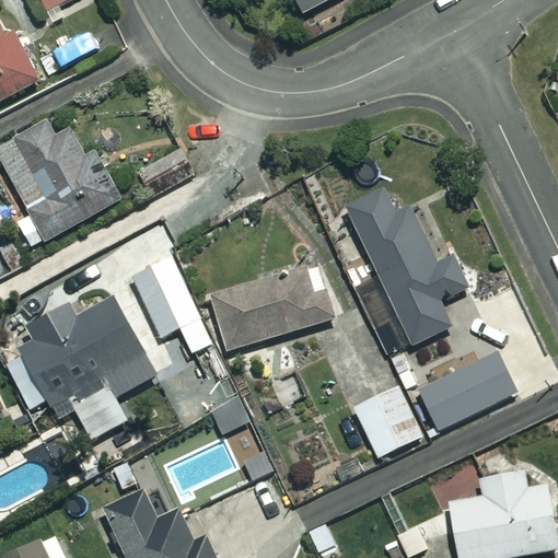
[(25,0),(34,15),(65,0),(25,0)]
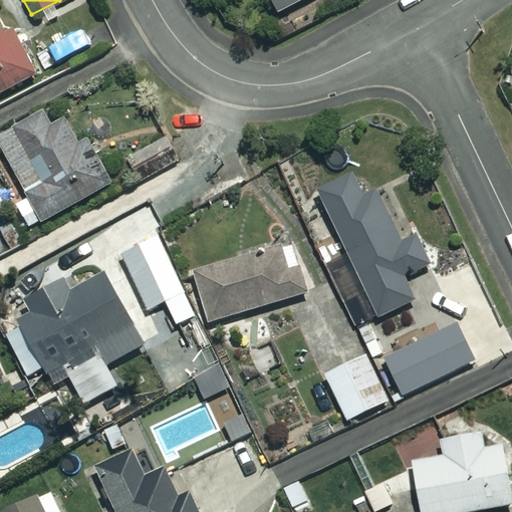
[(271,0),(277,12),(300,0),(271,0)]
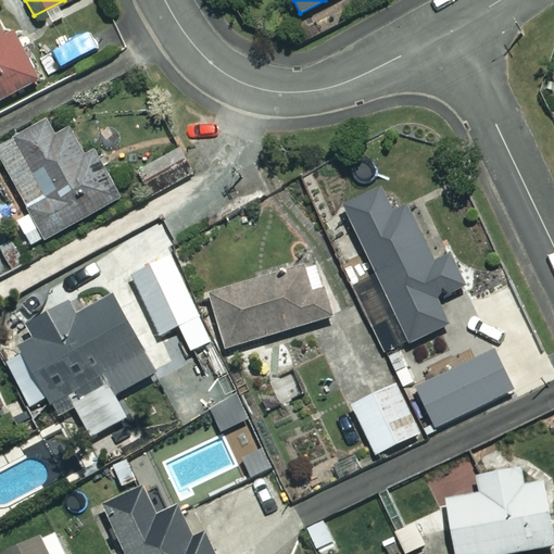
[(0,99),(38,80),(0,3),(0,99)]
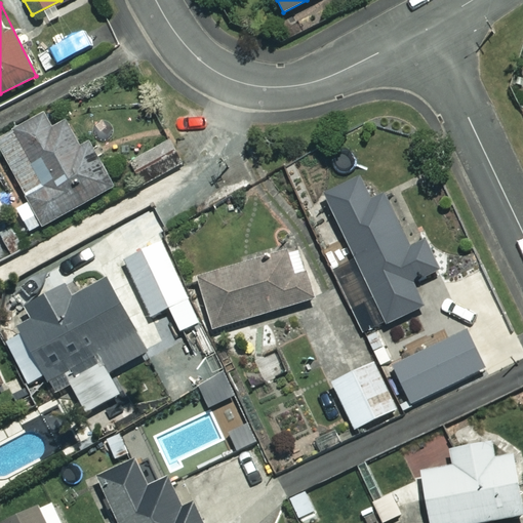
[(83,111),(53,127),(46,115),(0,139),(0,148),(42,226),(116,187),(92,143),(82,149),(77,138),(93,129),(83,111)]
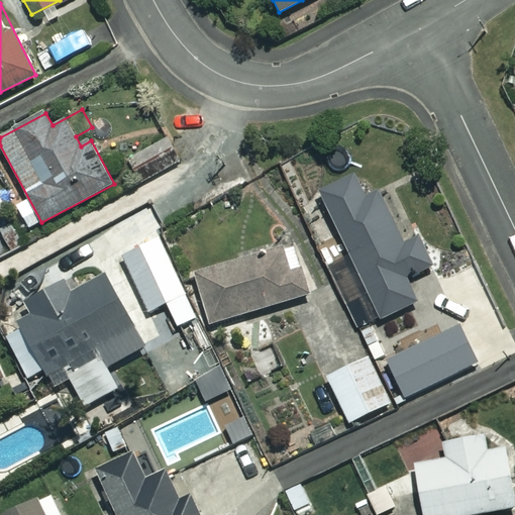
[(357,331),(422,300),(412,278),(432,269),(417,236),(406,242),(383,194),(368,201),(355,175),(319,193),(352,263),(330,273),(357,331)]
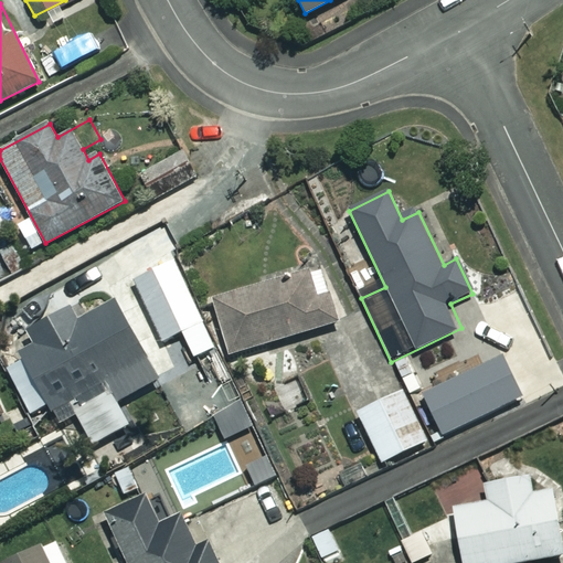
[(213,347),(173,261),(134,279),(162,340),(181,331),(193,357),(213,347)]
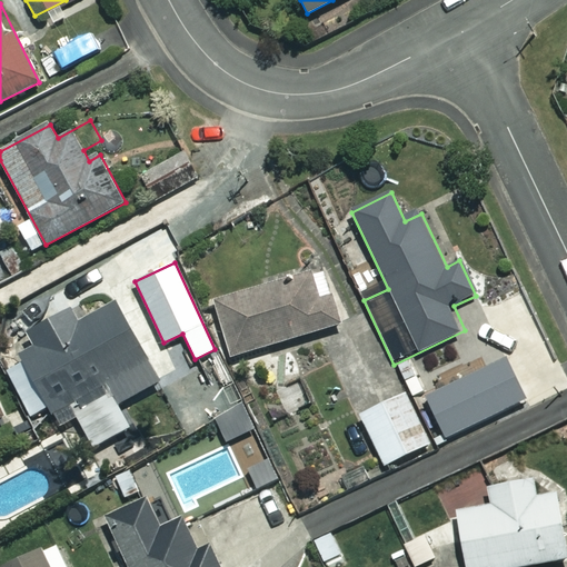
[(320,299),(310,271),(214,302),(231,358),(339,324),(330,296),(320,299)]
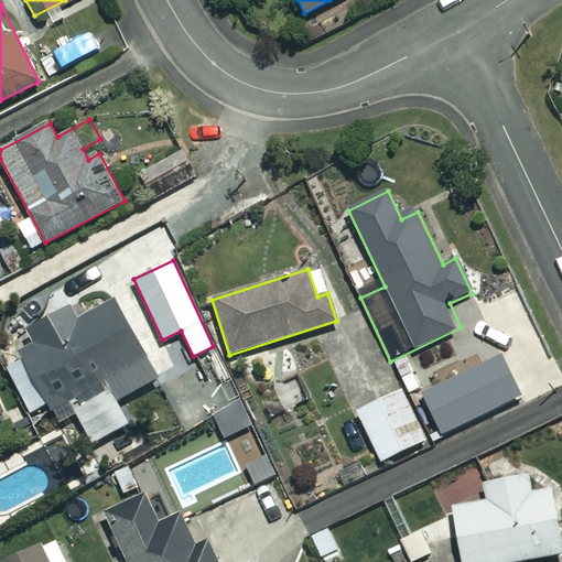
[(72,307),(33,328),(38,335),(18,346),(51,409),(68,400),(92,444),(122,428),(109,403),(157,378),(116,302),(78,322),(72,307)]
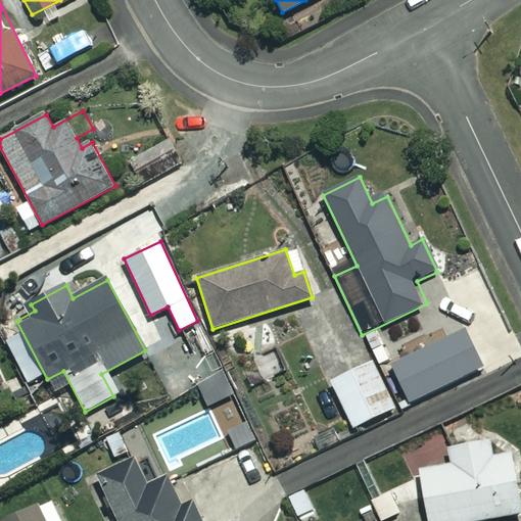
[(480,368),(464,331),(392,365),(409,401),(480,368)]
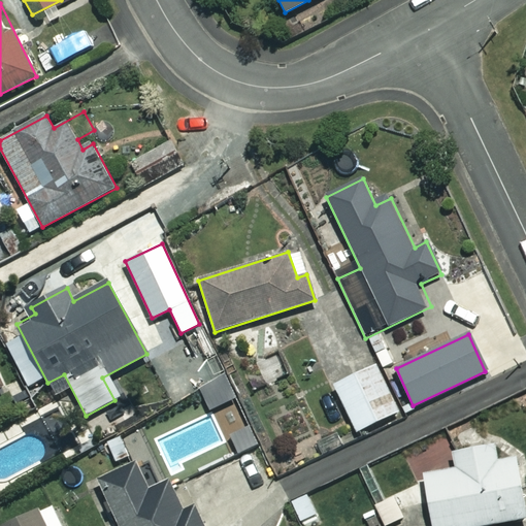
[(398,412),(376,364),(333,384),(356,431),(398,412)]
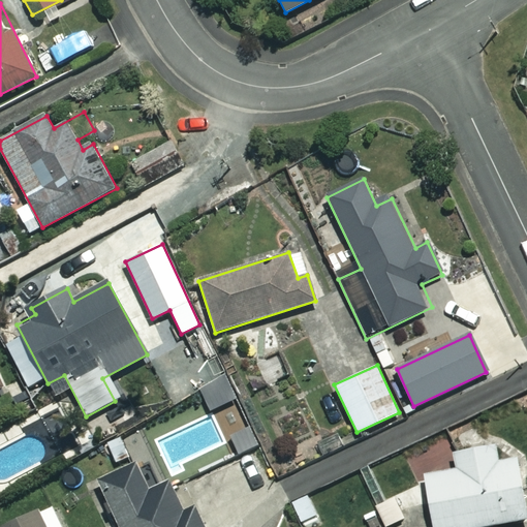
[(254,430),(246,410),(224,420),(233,439),(254,430)]
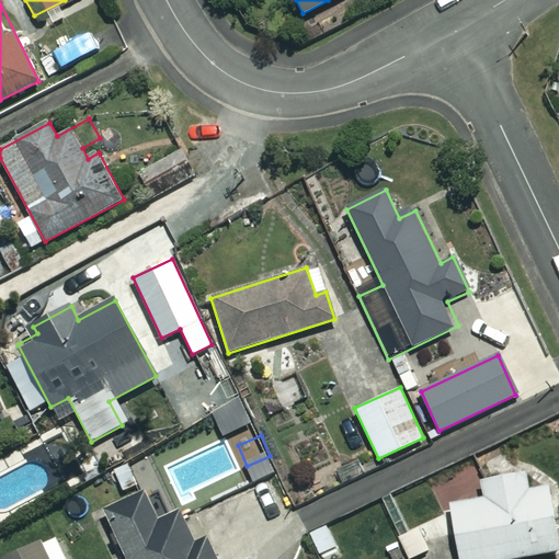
[(529,491),(525,472),(481,480),(485,498),(449,504),(459,558),(508,558),(557,549),(546,488),(529,491)]
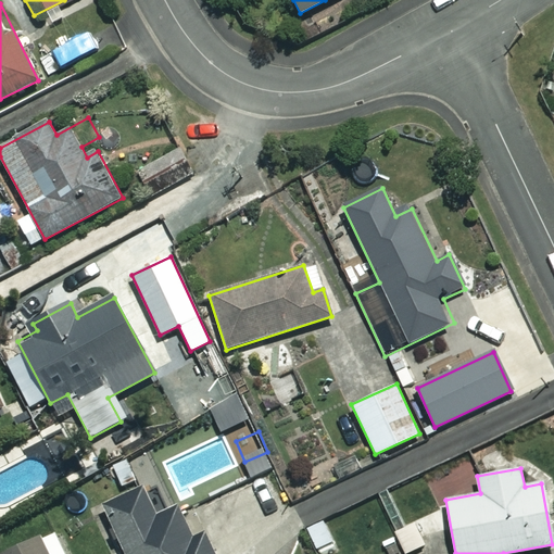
[(167,512),(154,483),(104,506),(126,553),(212,553),(203,533),(191,539),(177,506),(167,512)]
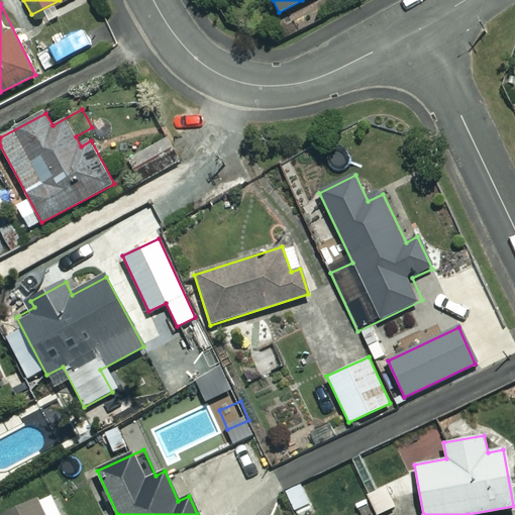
[(62,514),(52,493),(0,514),(62,514)]
